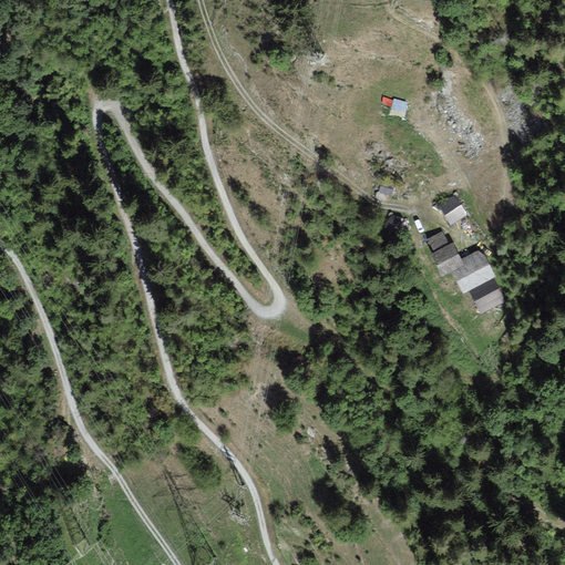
[(454,193),(438,203),(451,224),(468,214),(454,193)]
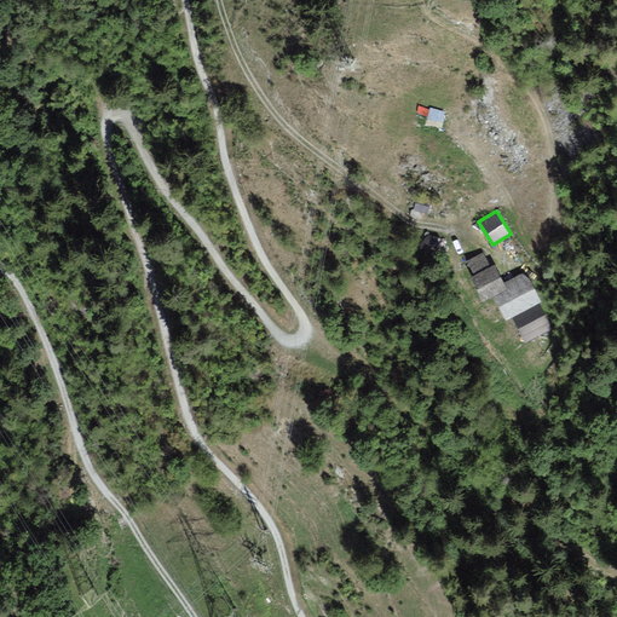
[(427,231),(416,246),(436,260),(447,246),(427,231)]
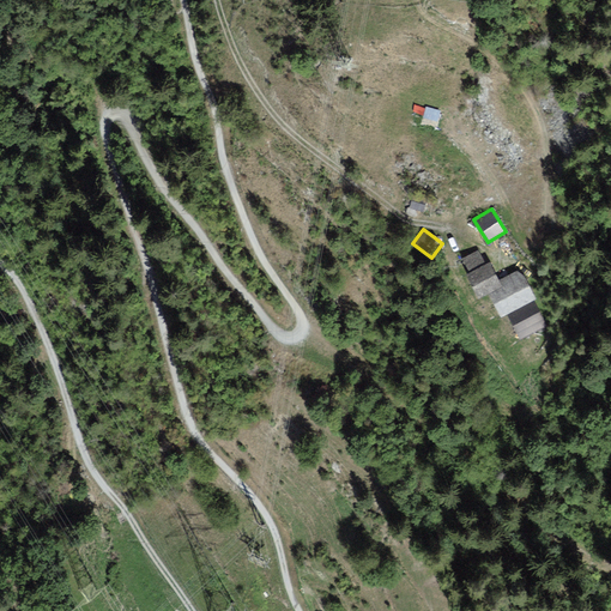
[(478,249),(460,256),(466,270),(483,262),(478,249)]
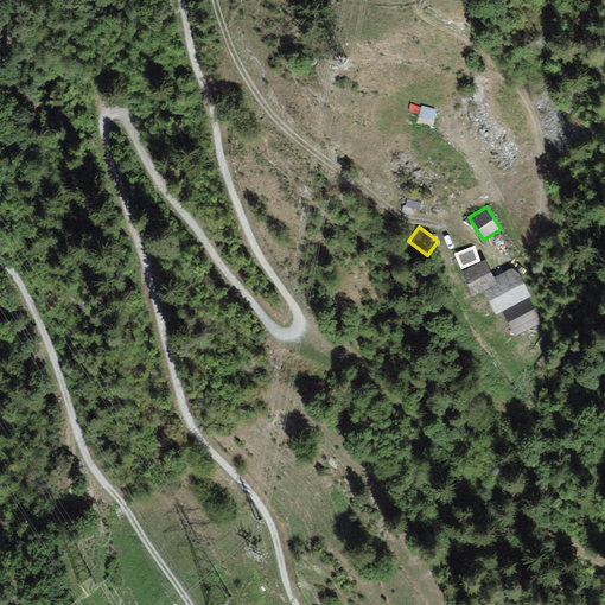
[(483,258),(457,271),(469,295),(479,290),(495,282),(492,276),(483,258)]
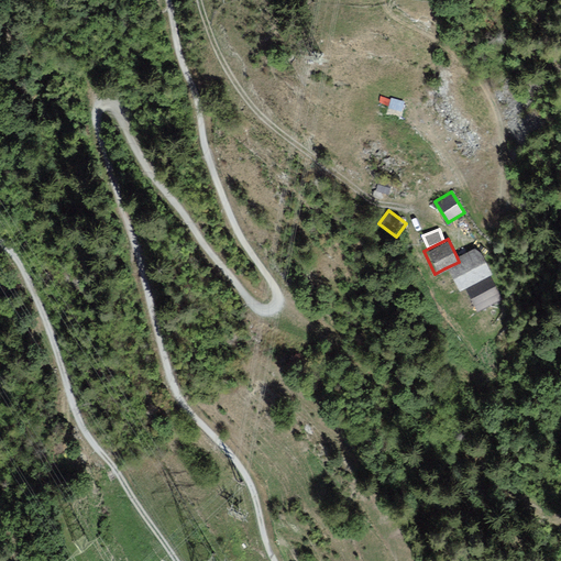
[(444,268),(458,292),(495,273),(481,245),(457,256),(459,262),(444,268)]
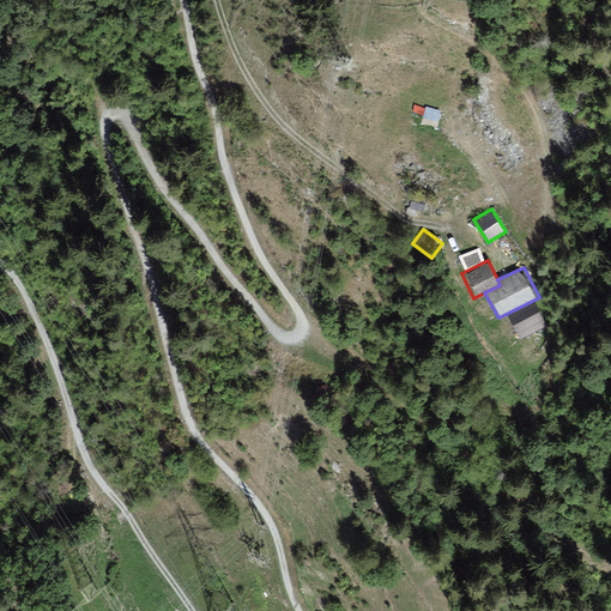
[(509,315),(520,339),(552,324),(540,300),(509,315)]
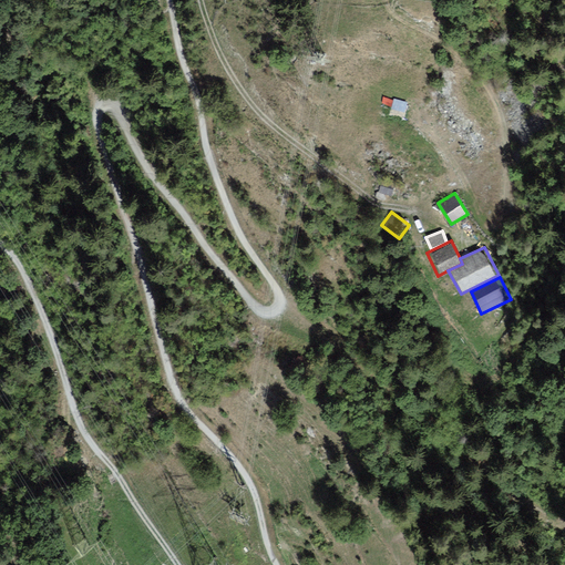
[(239,384),(229,375),(225,379),(236,389),(239,384)]
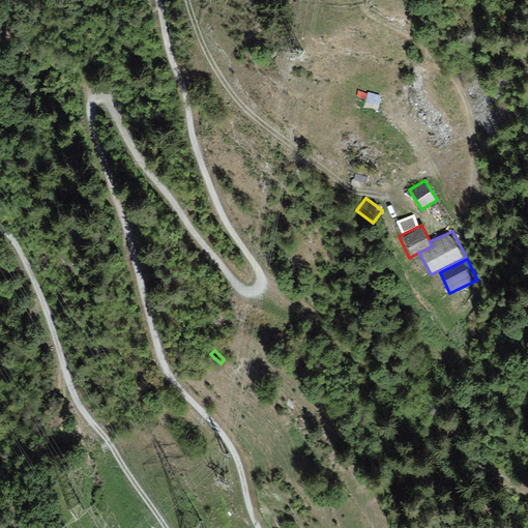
All buildings are outlined.
